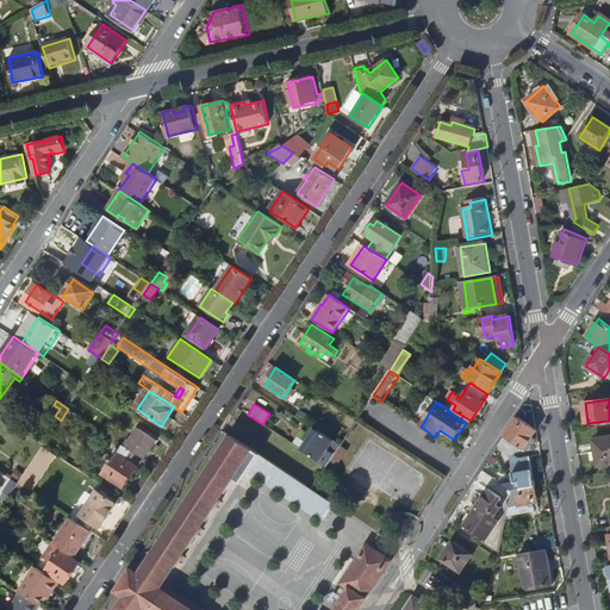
[(317,430),(332,441),(340,444),(343,439),(338,435),(350,417),(334,405),(317,430)]
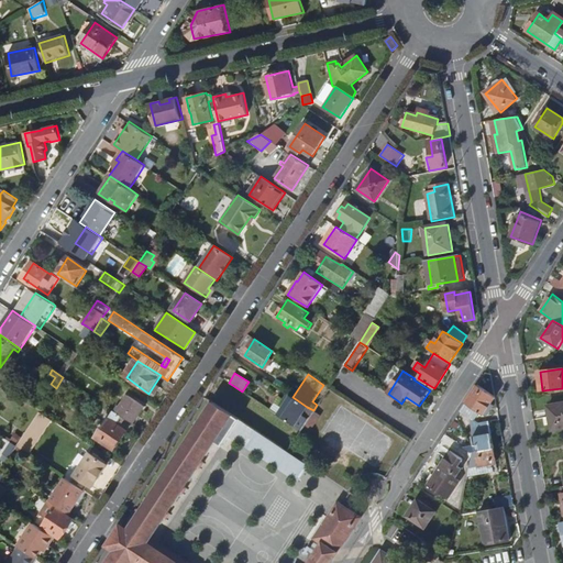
[(471,396),(461,412),(472,419),(475,421),(479,414),(483,416),(495,397),(478,385),(471,396)]
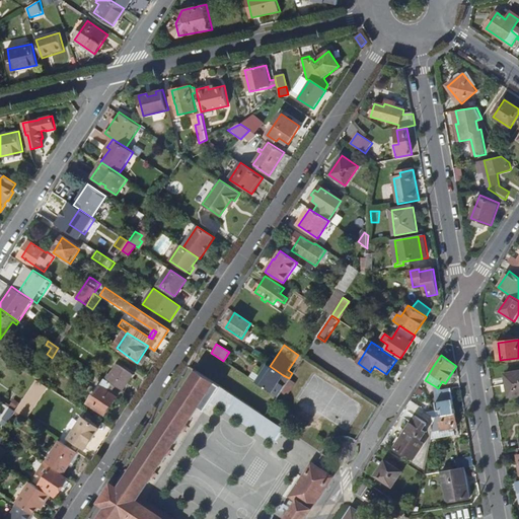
[(106,380),(116,385),(122,389),(133,373),(118,363),(106,380)]
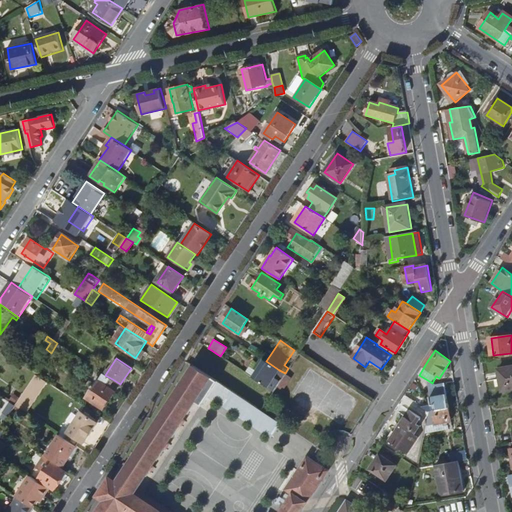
[(245,372),(267,386),(268,386),(279,370),(266,361),(261,358),(257,363),(253,360),(245,372)]
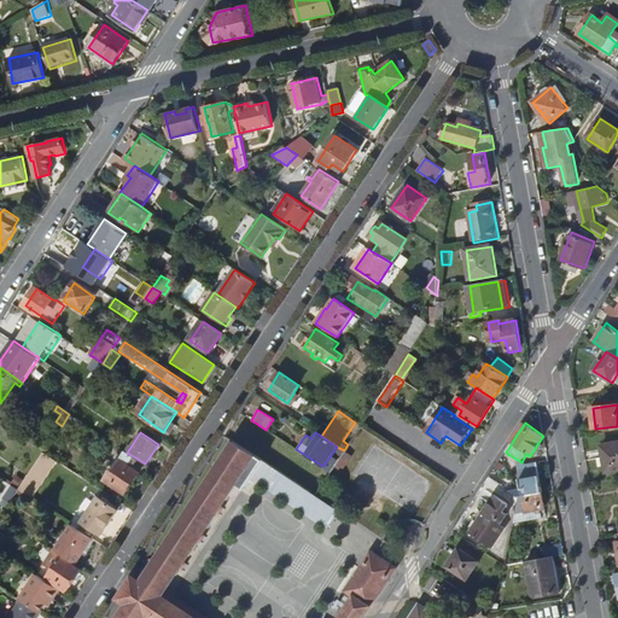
[(617,441),(602,443),(606,471),(617,468),(617,441)]
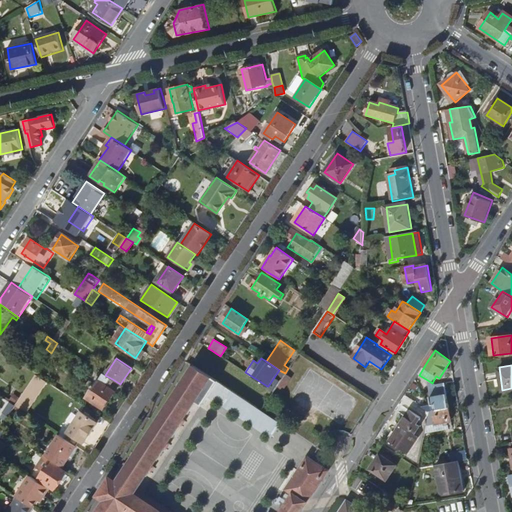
[(104,502),(96,511),(159,511),(134,495),(137,490),(194,402),(201,407),(207,397),(201,393),(210,377),(194,366),(117,483),(109,479),(97,497),(104,502)]
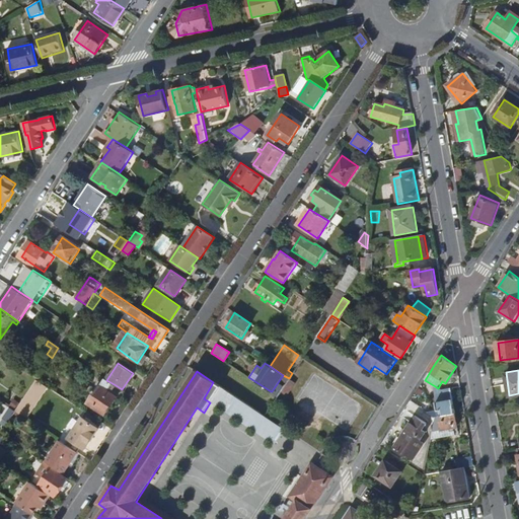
[(104,378),(89,402),(106,415),(118,397),(110,393),(116,385),(106,380),(104,378)]
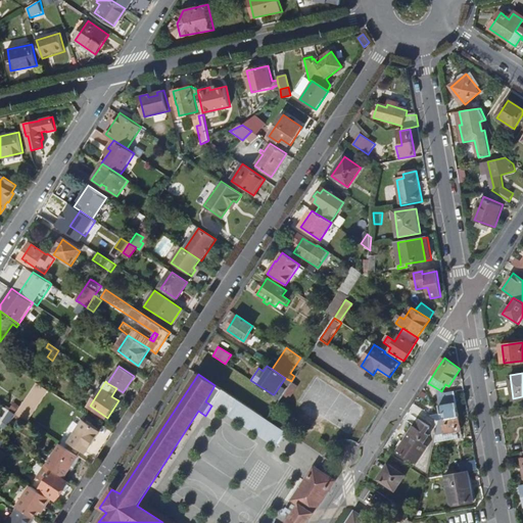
[(38,382),(26,399),(36,407),(48,389),(38,382)]
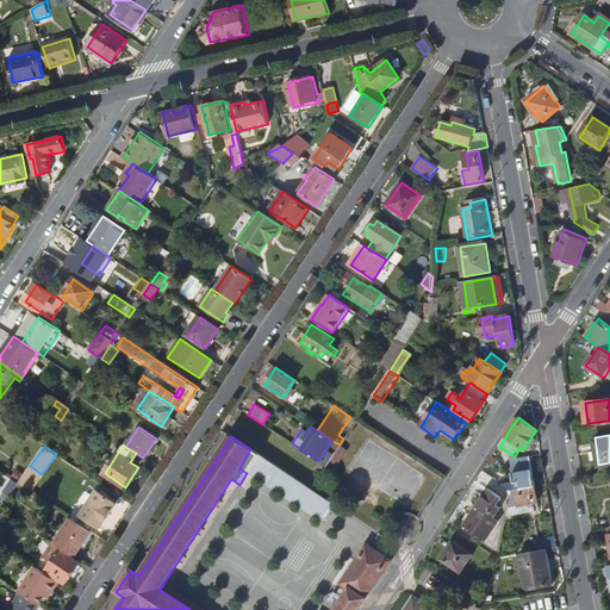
[(341,446),(330,461),(334,465),(336,461),(340,464),(347,450),(341,446)]
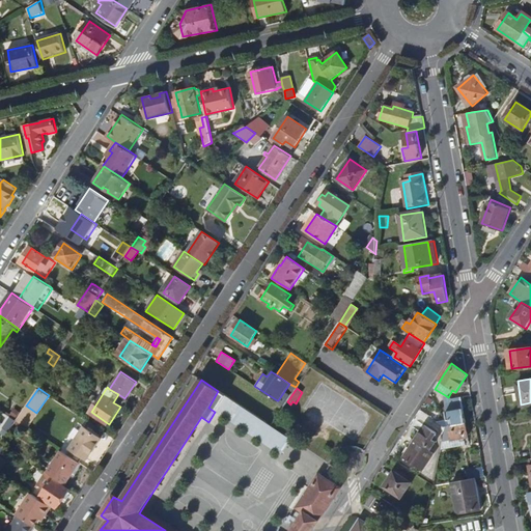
[(215,412),(280,456),(291,440),(271,426),(263,421),(218,391),(208,408),(215,412)]
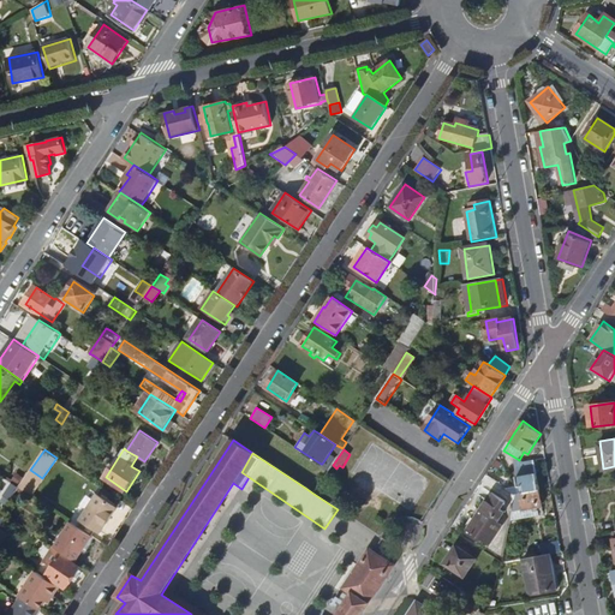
[(515,458),(520,488),(508,489),(517,494),(518,494),(539,490),(535,461),(523,463),(519,460),(515,458)]
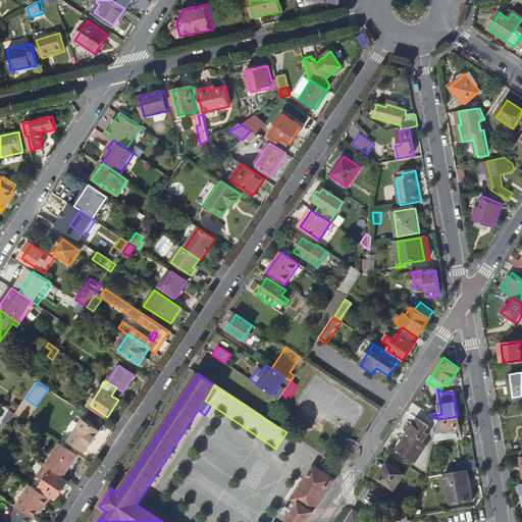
[(87,414),(69,441),(70,441),(82,449),(86,452),(104,425),(87,414)]
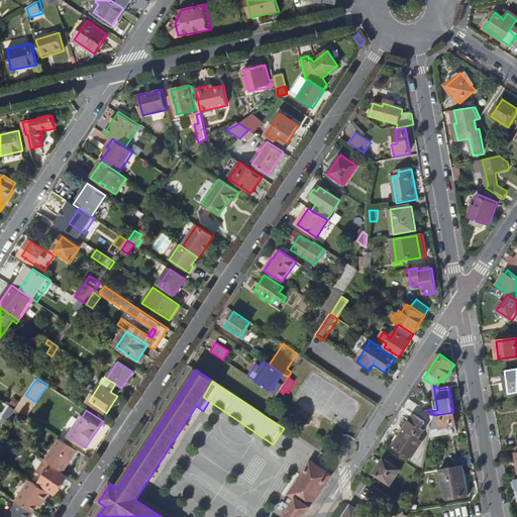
[(435,415),(436,421),(439,421),(440,429),(447,428),(448,431),(457,429),(453,412),(435,415)]
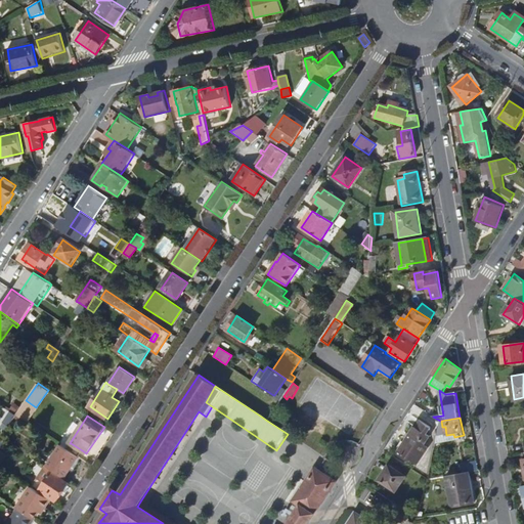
[(437,424),(427,419),(406,453),(426,464),(432,452),(429,450),(434,441),(432,440),(436,433),(433,431),(437,424)]
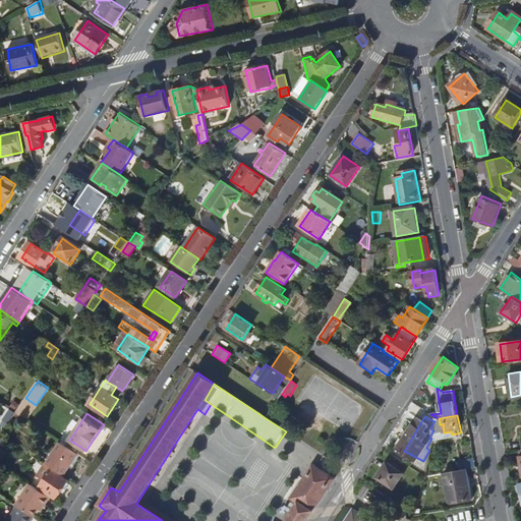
[(438,418),(435,435),(444,432),(443,424),(440,424),(439,418),(438,418)]
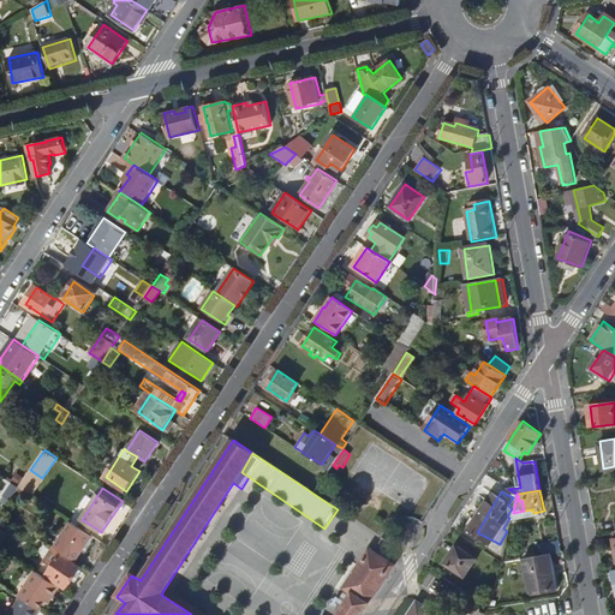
[(96,529),(83,520),(79,527),(91,535),(96,529)]
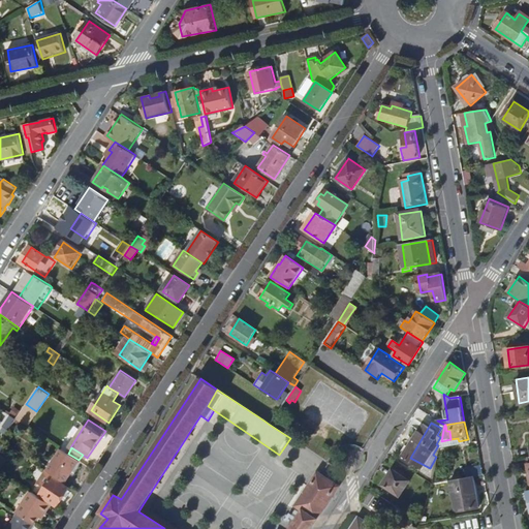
[(61,448),(47,470),(48,471),(55,476),(65,483),(79,461),(79,460),(68,454),(61,448)]
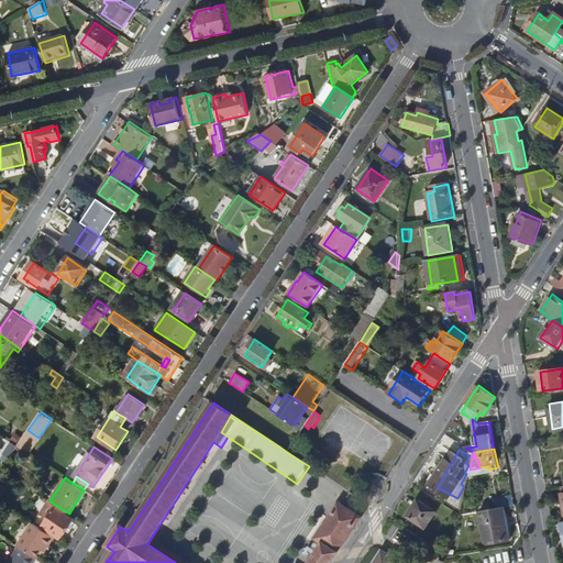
[(437,512),(419,500),(409,517),(427,528),(437,512)]
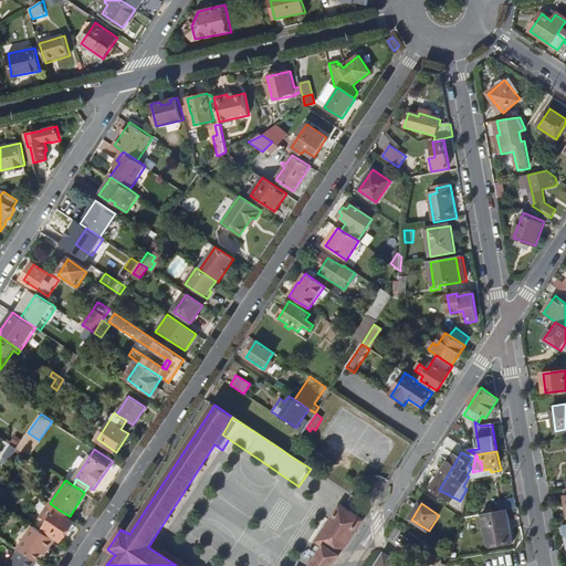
[(50,522),(44,530),(61,541),(74,522),(56,511),(59,510),(51,504),(42,517),(50,522)]
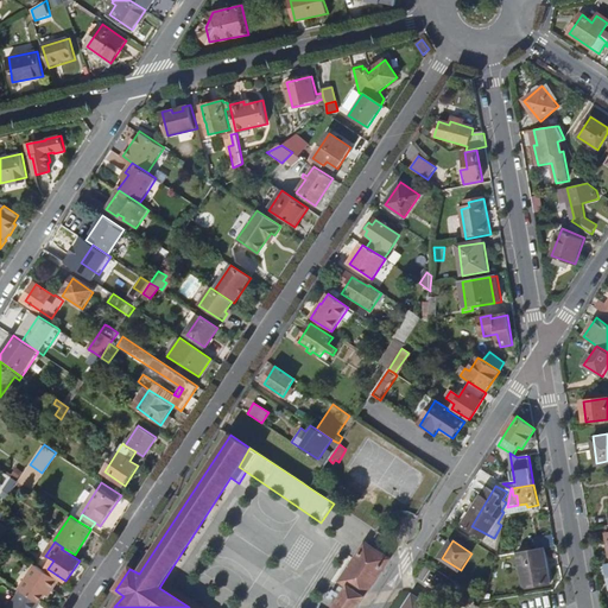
[(358,607),(390,559),(366,544),(341,582),(348,587),(334,607),(358,607)]
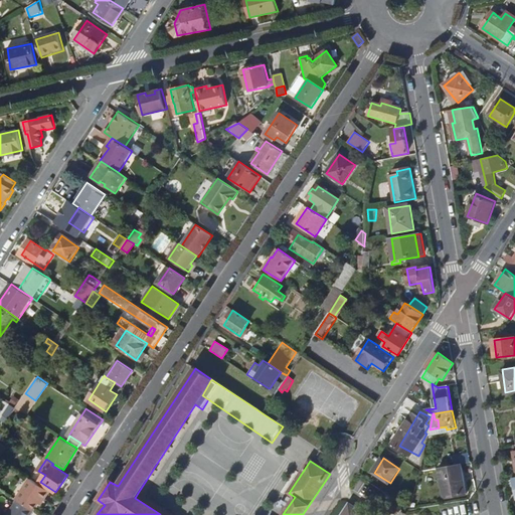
[(439,468),(444,498),(466,494),(461,464),(439,468)]
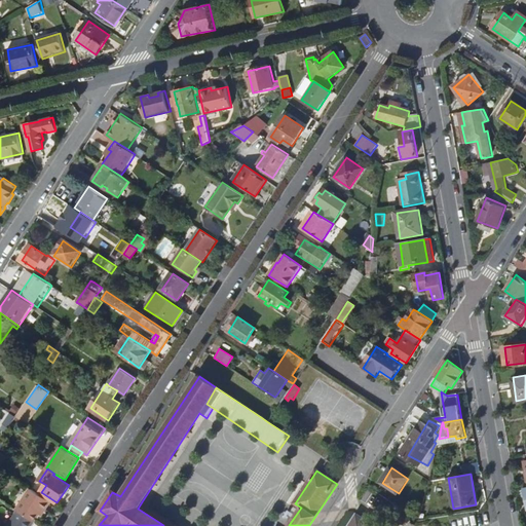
[(36,491),(22,514),(36,524),(44,512),(47,513),(53,503),(36,491)]
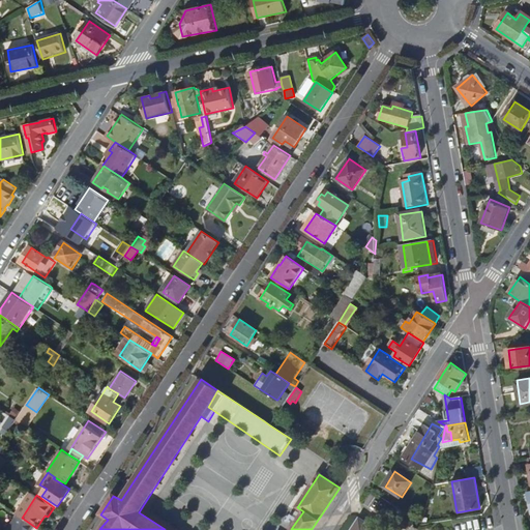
[(139,512),(165,529),(175,529),(142,507),(139,512)]
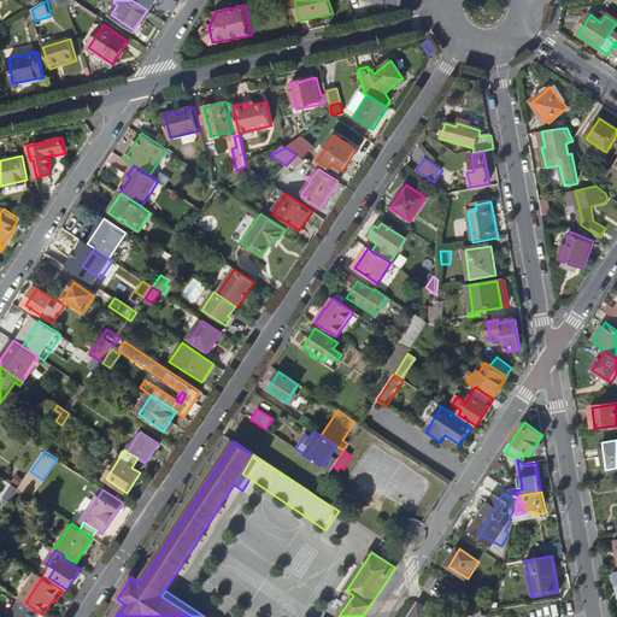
[(23,601),(12,616),(40,616),(42,615),(25,603),(23,601)]
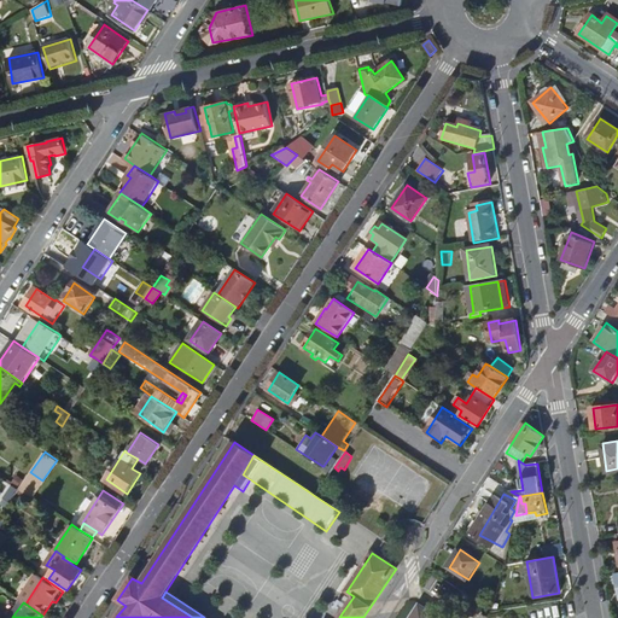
[(439,617),(420,604),(410,617),(439,617)]
